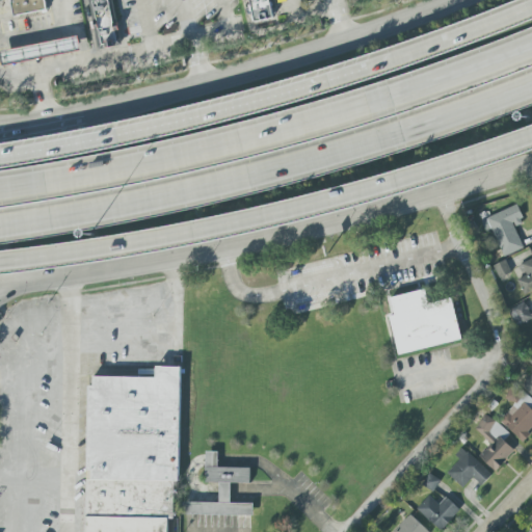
[(12,0),(47,0),(50,10),(18,17),(12,0)]
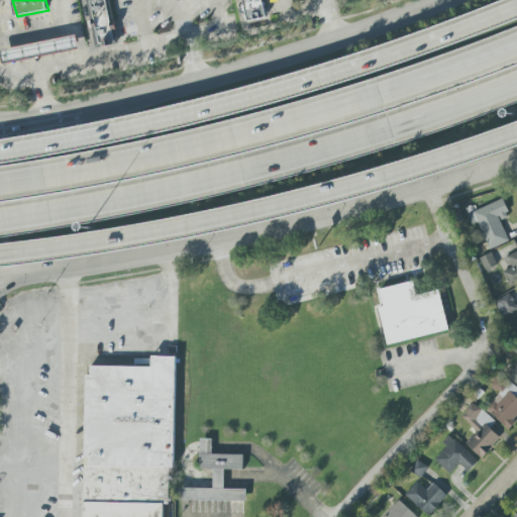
[(94,3),(111,0),(119,43),(103,46),(94,3)]
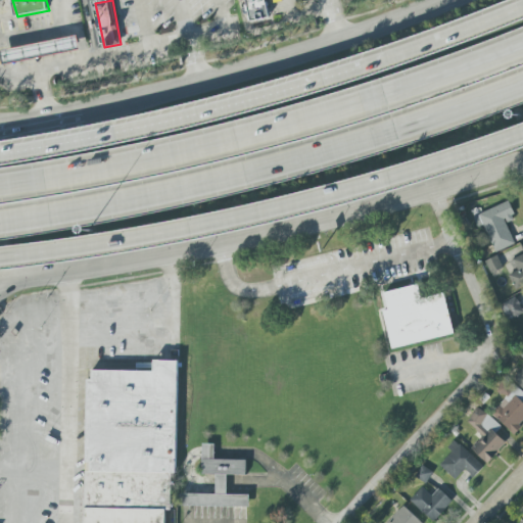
[(245,0),(250,20),(269,16),(265,0),(245,0)]
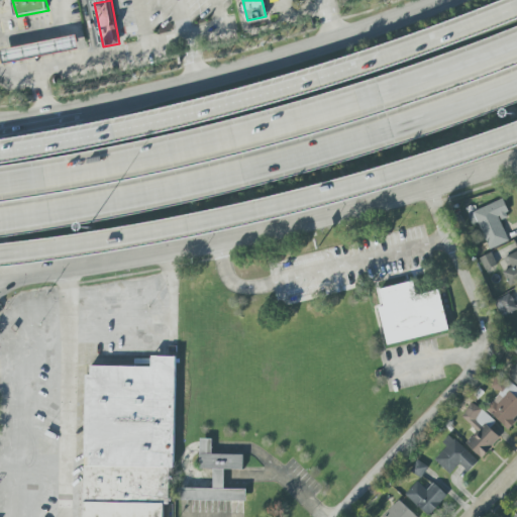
[(5,53),(65,42),(67,54),(7,64),(5,53)]
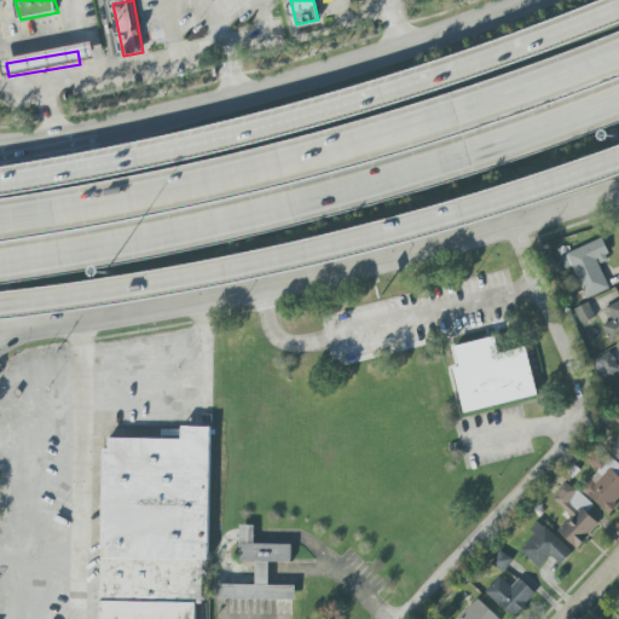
[(585,299),(609,289),(599,265),(609,259),(601,239),(560,256),(565,270),(572,267),(585,299)]
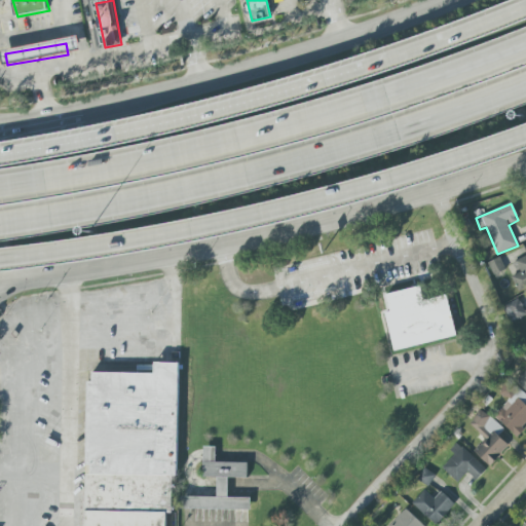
[(525,256),(515,261),(520,272),(511,276),(518,291),(525,287),(525,256)]
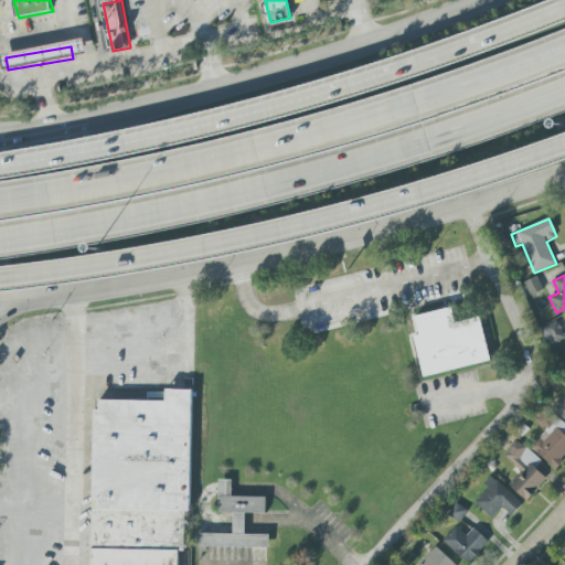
[(543,290),(537,277),(524,283),(530,296),(543,290)]
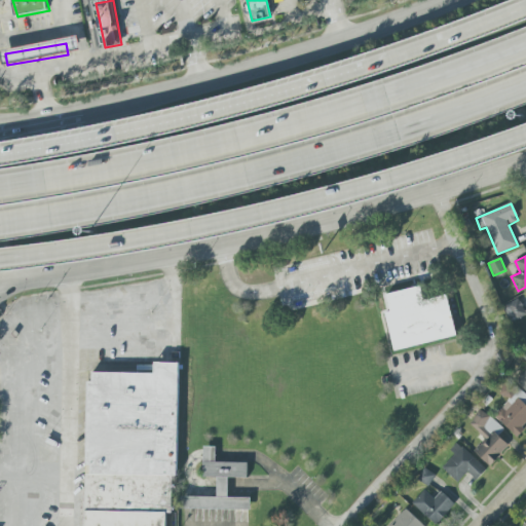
[(392,350),(456,336),(446,295),(423,300),(419,286),(385,294),(389,311),(384,313),(392,350)]
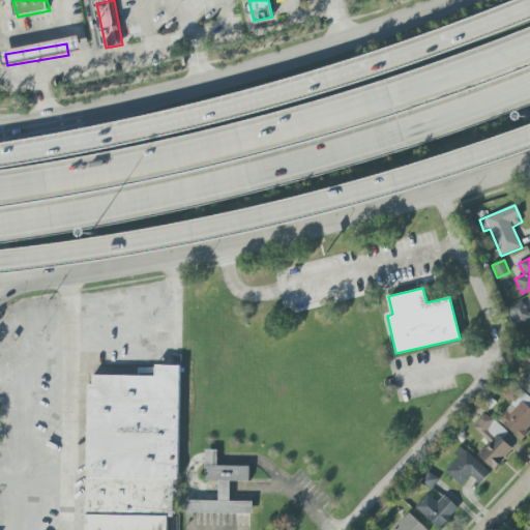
[(529,308),(528,311),(522,300),(506,308),(516,325),(529,317),(529,308)]
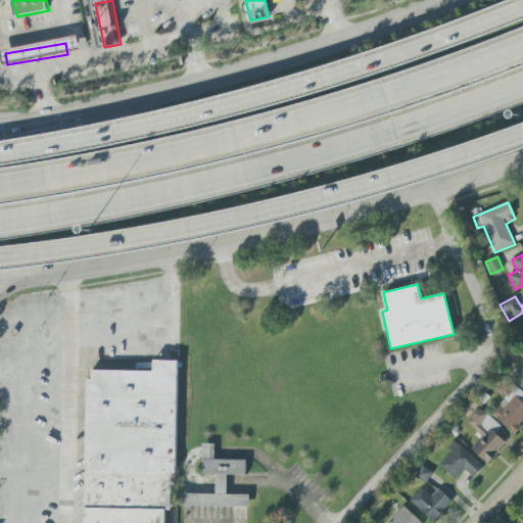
[(522,351),(520,355),(522,359),(522,367),(512,379),(522,389),(522,351)]
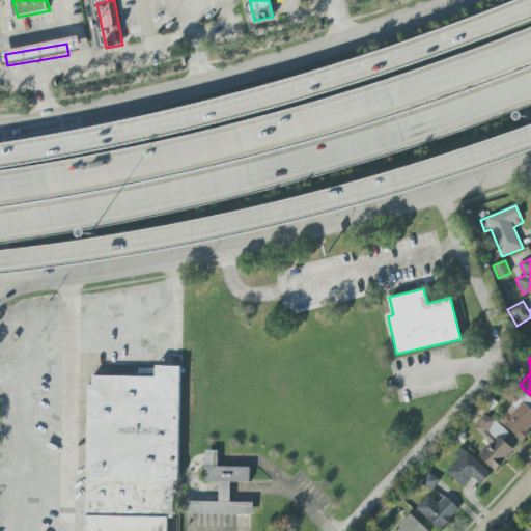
[(179,366),(155,366),(155,376),(92,375),(92,385),(87,385),(84,530),(166,530),(167,518),(173,518),(173,481),(177,481),(179,366)]
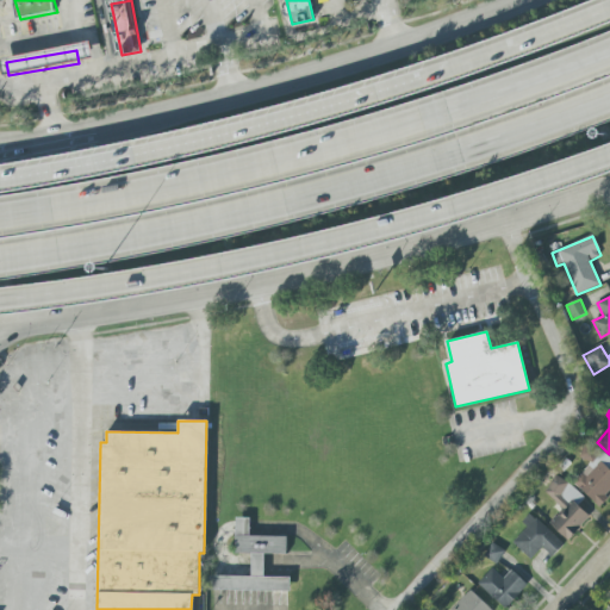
[(572,483),(597,506),(609,491),(609,471),(609,468),(609,458),(599,448),(593,455),(596,458),(572,483)]
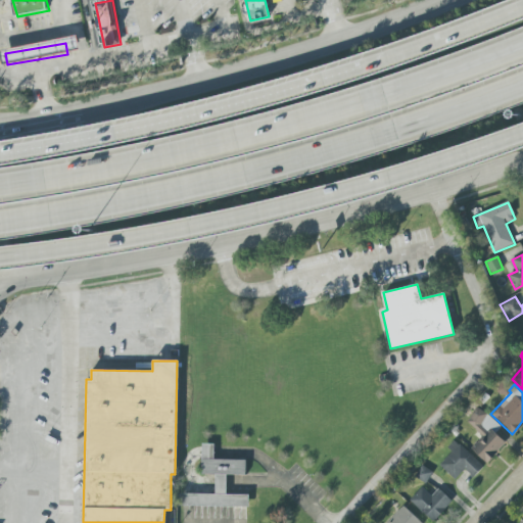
[(501,428),(478,407),(466,421),(482,436),(471,448),(486,464),(506,443),(495,433),(501,428)]
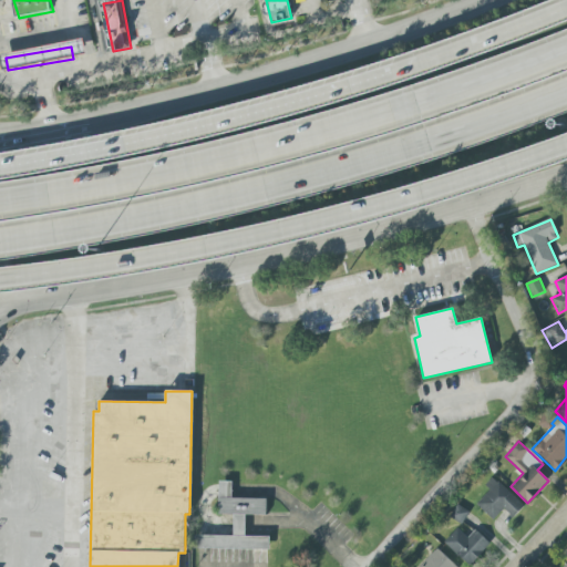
[(513,517),(524,506),(495,480),(474,503),(494,521),(504,509),(513,517)]
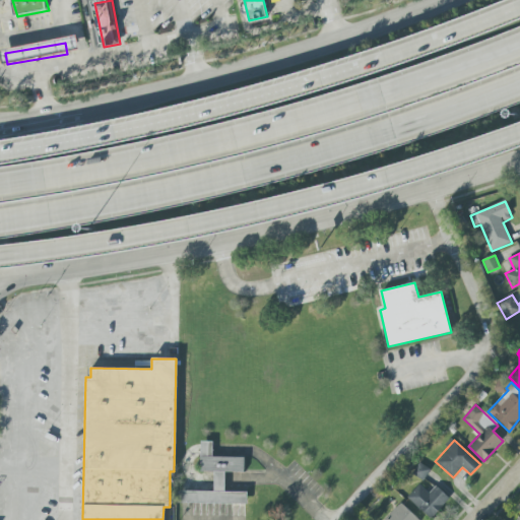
[(247,504),(248,493),(224,493),(225,472),(245,472),(245,457),(212,457),(212,442),(201,442),(200,472),(214,472),(213,492),(182,492),(181,503),(247,504)]
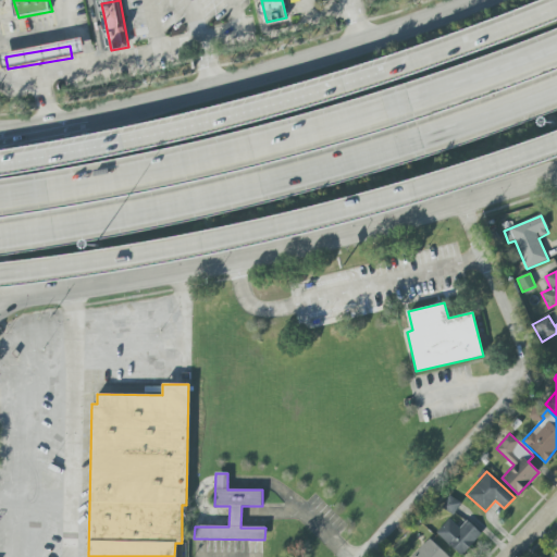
[(442,508),(453,515),(460,503),(449,496),(442,508)]
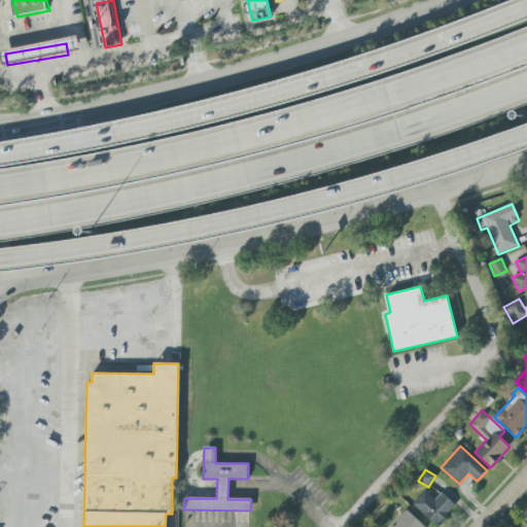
[(442,492),(434,500),(425,491),(413,504),(436,526),(456,505),(442,492)]
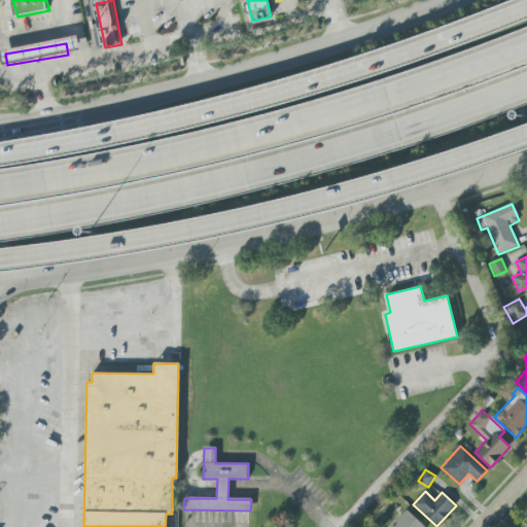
[(424,526),(406,510),(389,526),(424,526)]
